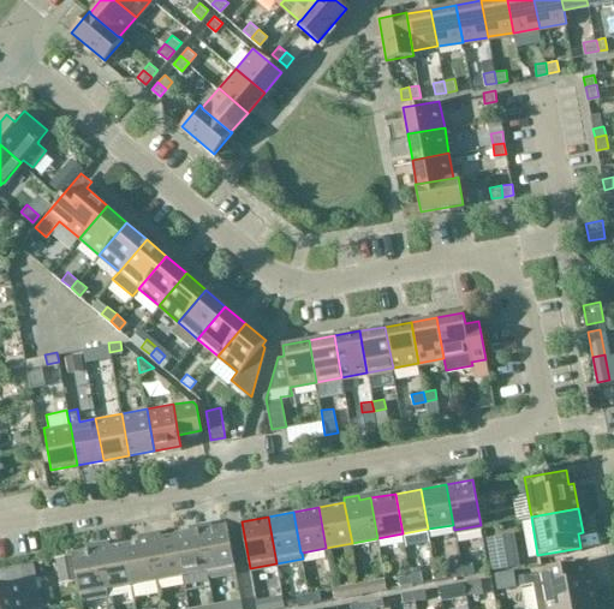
[(227,524),(201,529),(208,569),(207,569),(208,575),(236,571),(227,524)]
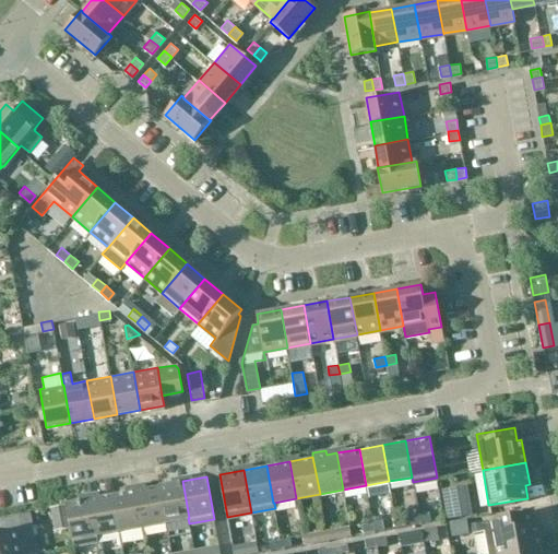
[(182,481),(159,485),(166,522),(188,518),(189,518),(182,481)]
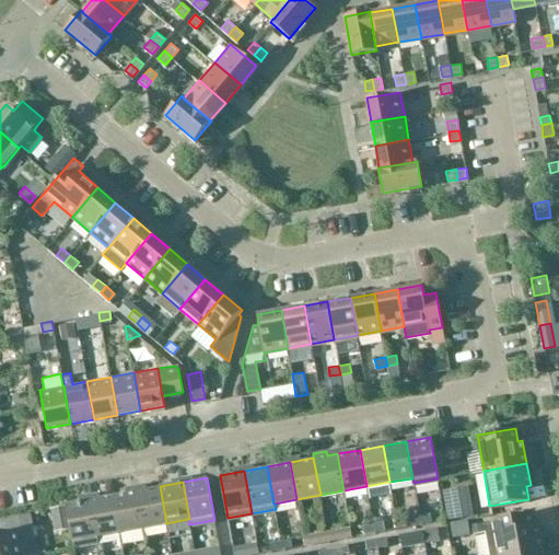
[(160,486),(136,490),(142,528),(166,523),(160,486)]
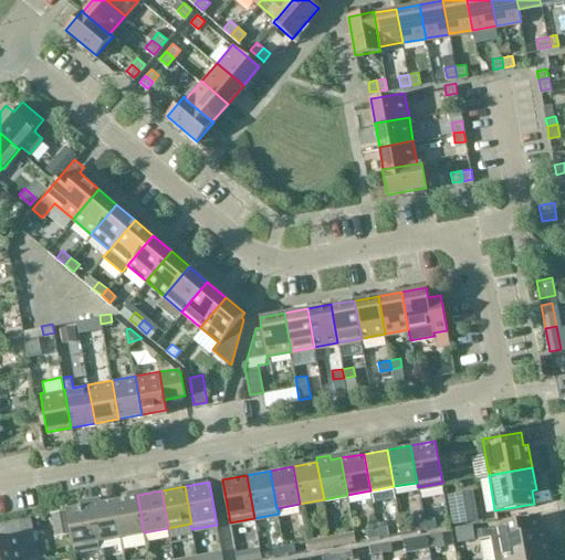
[(459,490),(447,493),(452,524),(466,521),(459,490)]
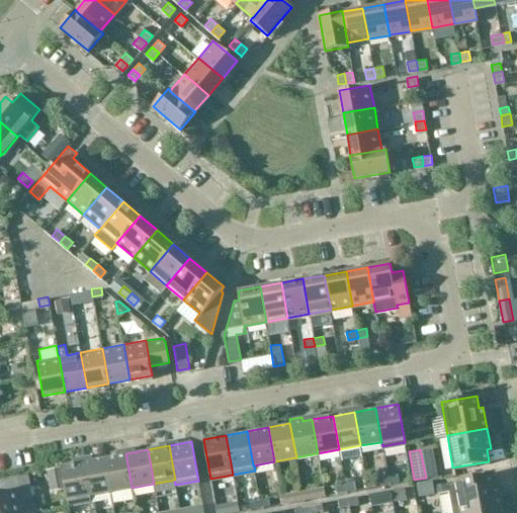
[(110,492),(132,488),(125,453),(104,457),(110,492)]
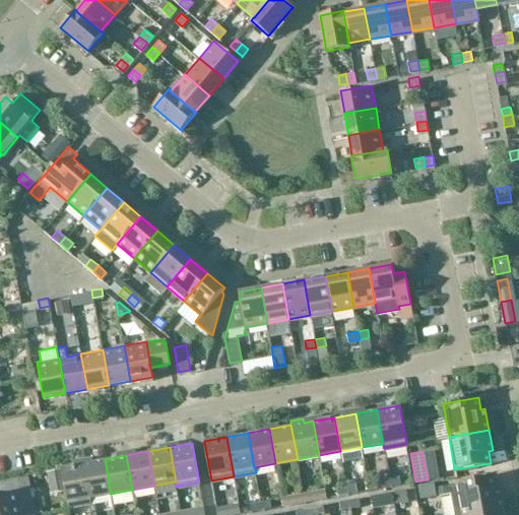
[(105,459),(83,463),(89,498),(90,498),(111,494),(105,459)]
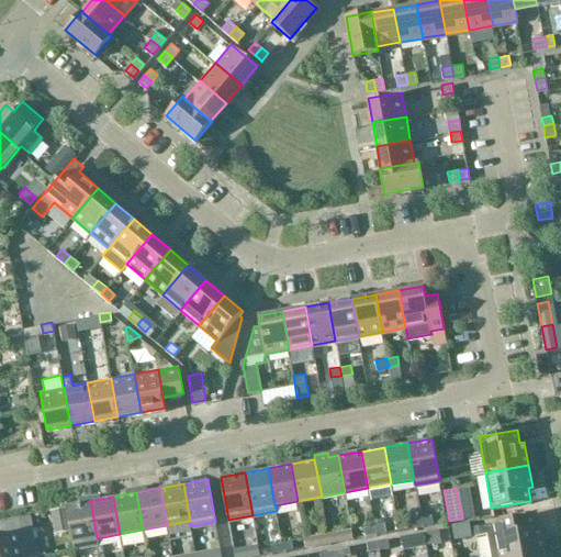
[(99,543),(98,538),(97,538),(90,501),(66,505),(74,547),(99,543)]
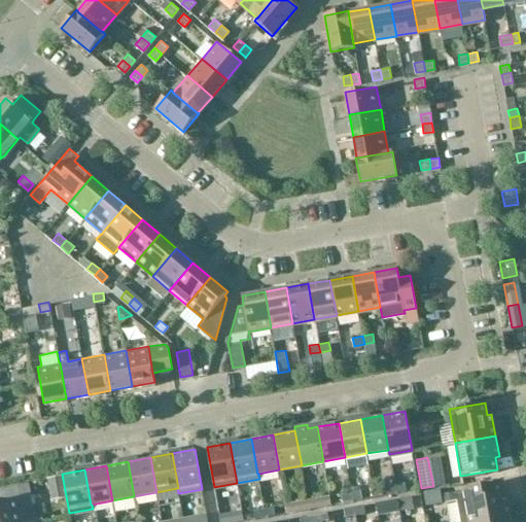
[(394,483),(395,491),(406,489),(404,481),(394,483)]
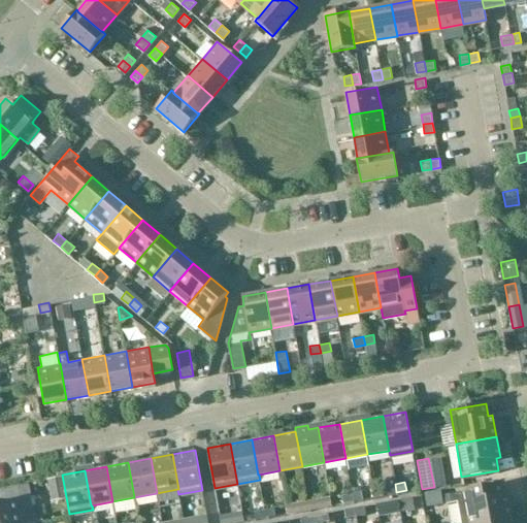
[(461,522),(467,522),(470,522),(511,515),(504,482),(456,491),(457,499),(461,522)]
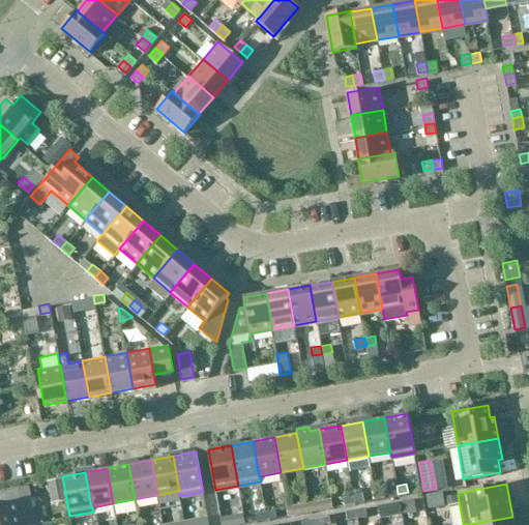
[(0,524),(19,524),(23,524),(20,509),(32,506),(28,486),(3,490),(6,502),(0,503),(0,524)]
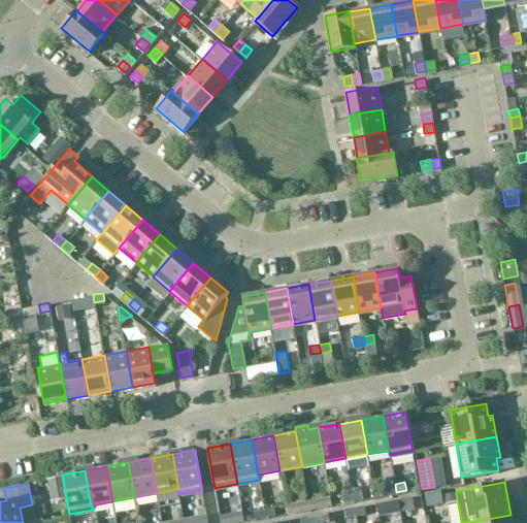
[(387,493),(396,492),(395,484),(385,486),(387,493)]
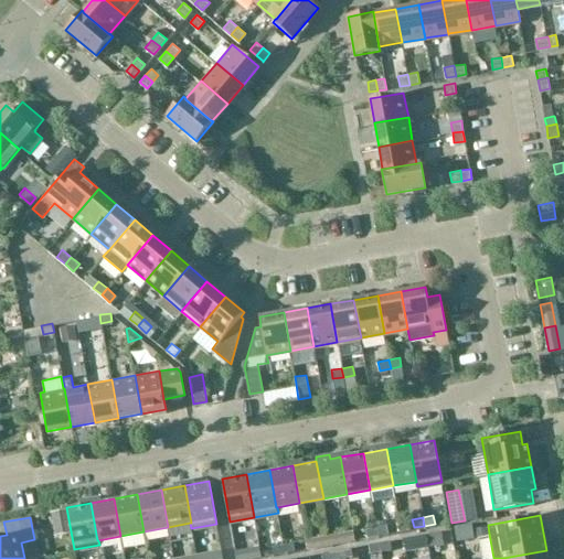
[(471,522),(454,524),(457,539),(475,536),(471,522)]
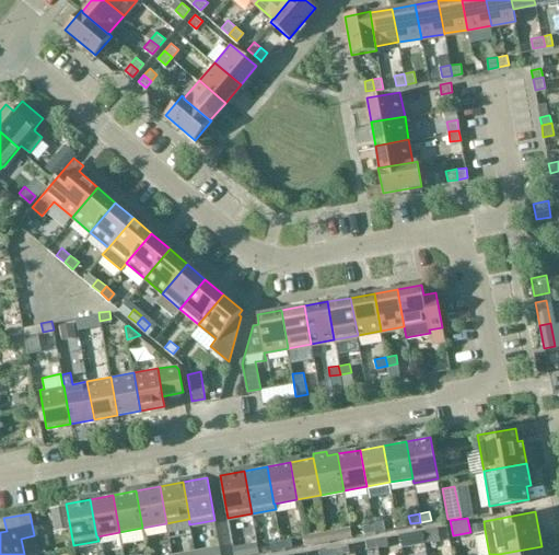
[(383,520),(372,521),(374,530),(384,528),(383,520)]
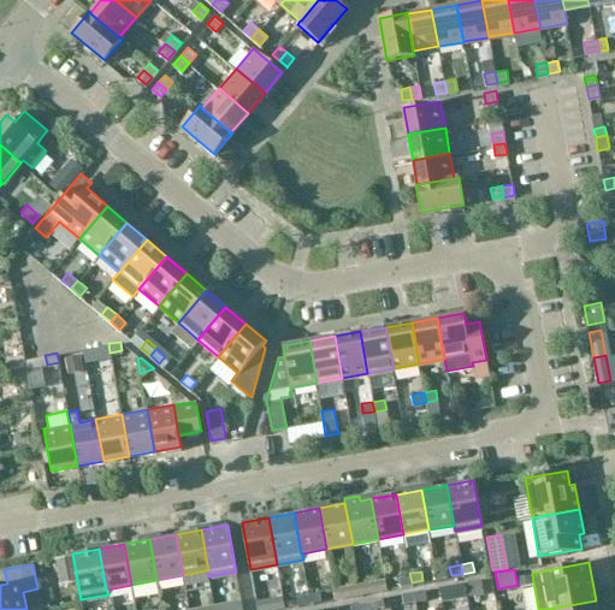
[(412,582),(409,573),(398,575),(400,585),(412,582)]
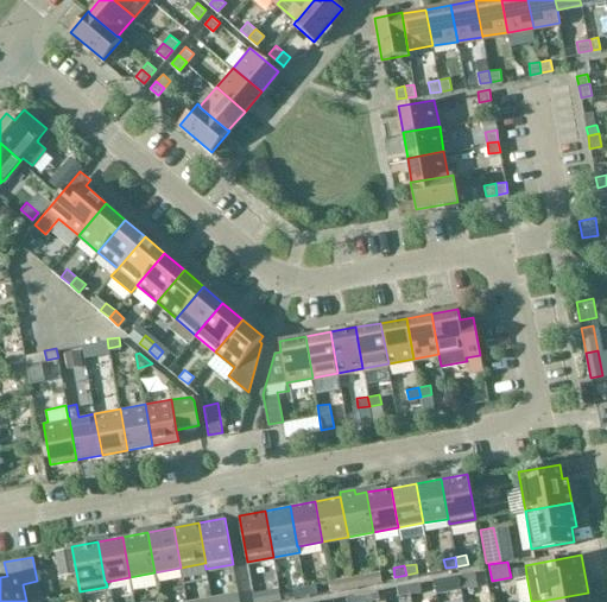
[(525,565),(511,568),(513,577),(526,575),(525,565)]
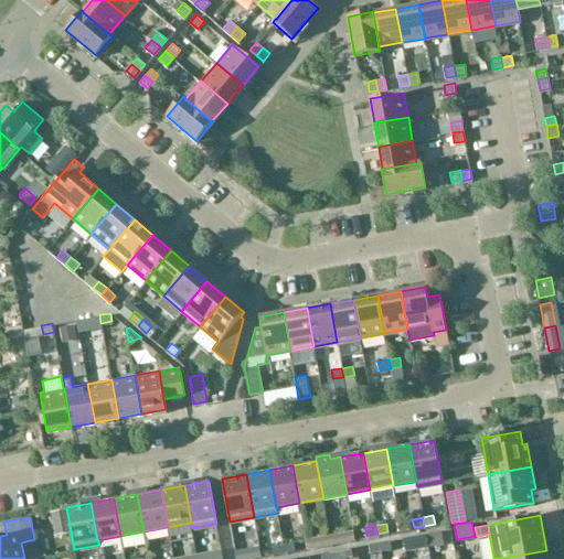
[(352,529),(329,534),(331,543),(354,538),(352,529)]
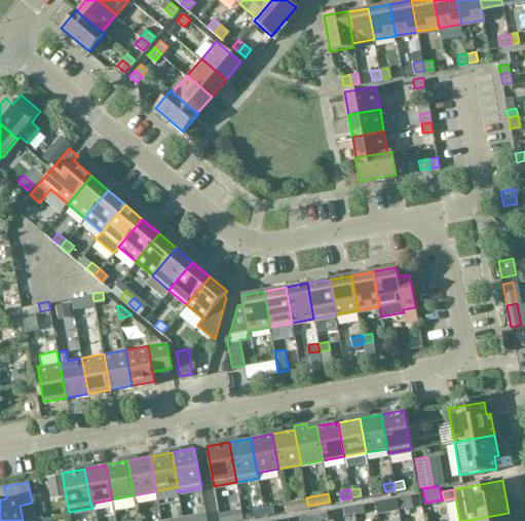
[(397,496),(398,504),(407,503),(406,494),(397,496)]
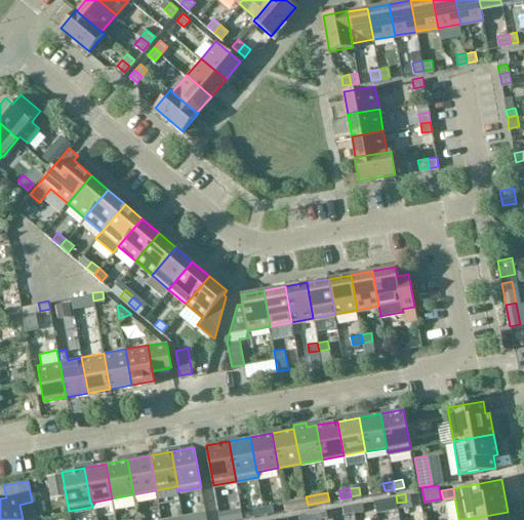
[(396,495),(374,498),(376,511),(398,507),(397,503),(396,495)]
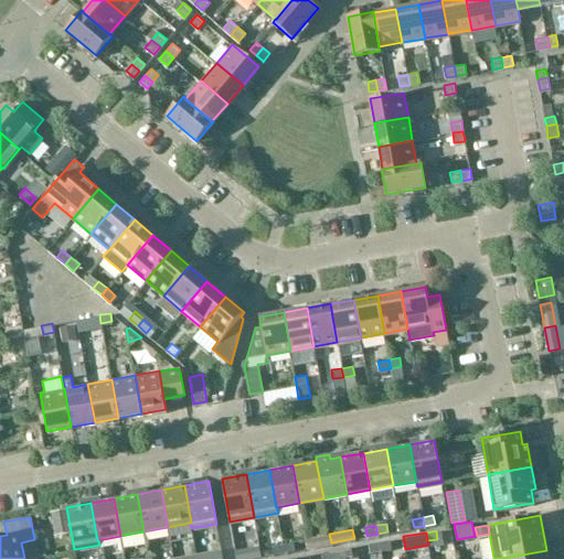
[(331,543),(329,534),(306,538),(307,547),(331,543)]
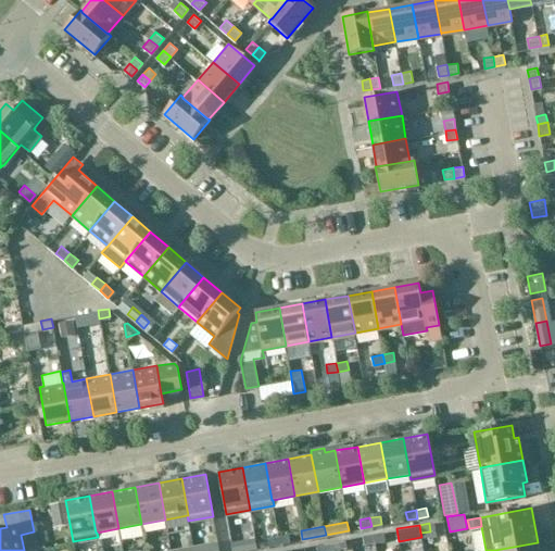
[(383,531),(373,533),(375,541),(385,540),(383,531)]
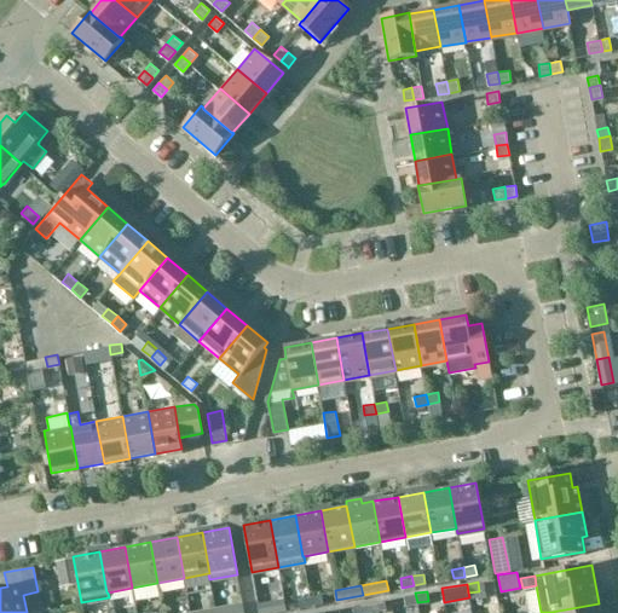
[(310,595),(311,605),(323,602),(321,593),(310,595)]
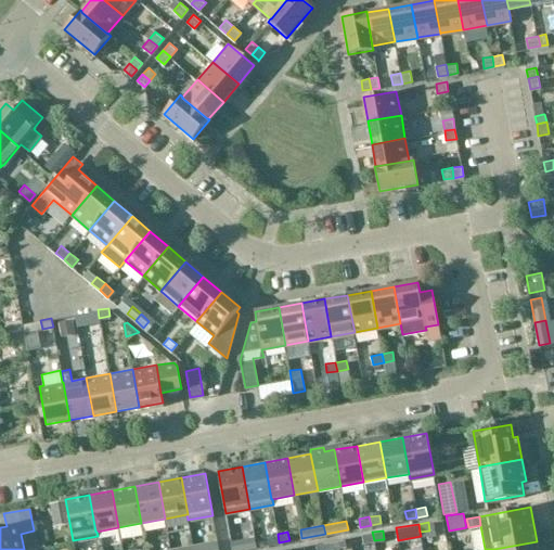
[(374,540),(372,532),(361,534),(363,542),(374,540)]
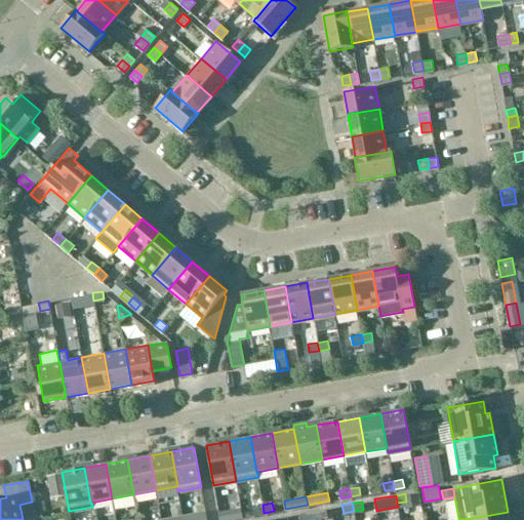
[(254,515),(264,513),(263,505),(252,507),(254,515)]
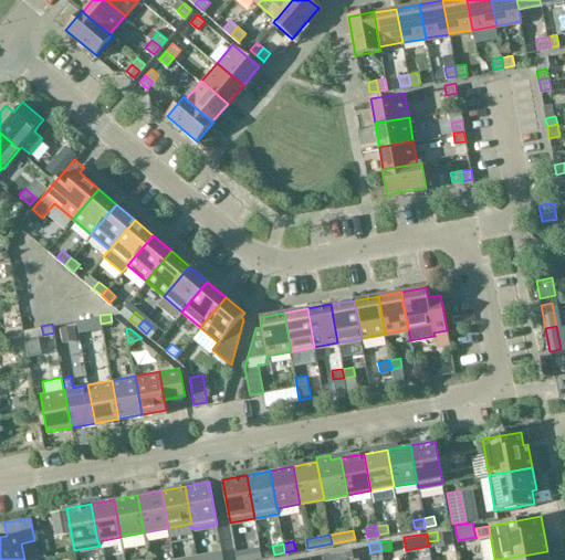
[(351,547),(336,550),(338,558),(353,556),(351,547)]
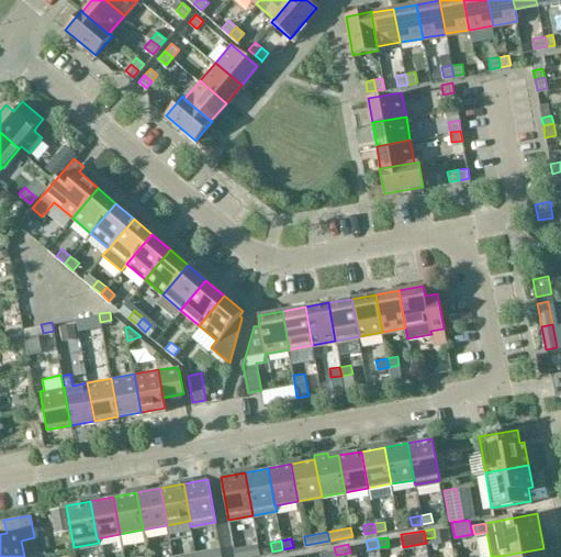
[(244,547),(233,549),(234,556),(239,556),(246,556),(258,554),(257,545),(244,547)]
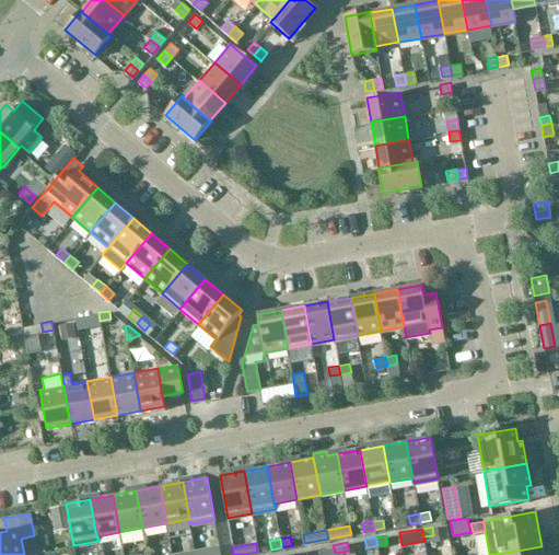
[(405,554),(422,554),(421,543),(404,546),(405,554)]
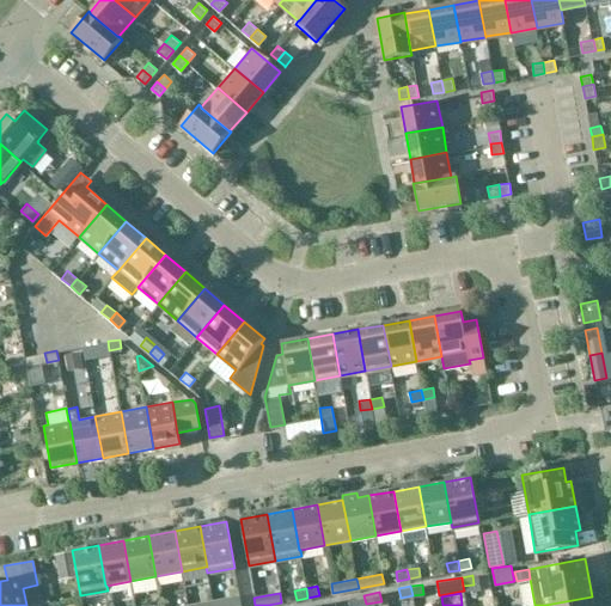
[(354,605),(366,604),(364,595),(348,598),(349,605),(354,605)]
